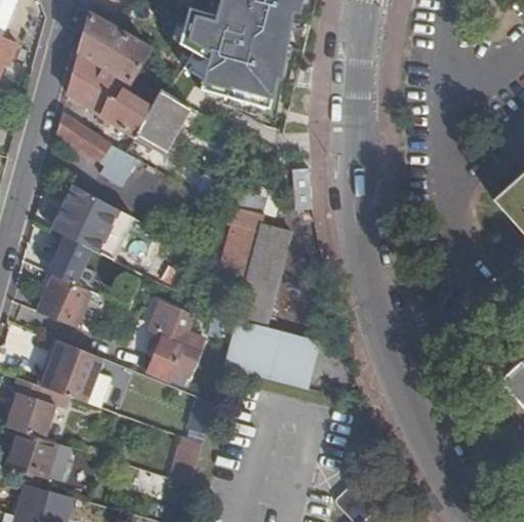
[(223,0),(220,10),(193,3),(184,39),(198,47),(187,62),(204,75),(202,85),(271,105),(298,0),(223,0)]
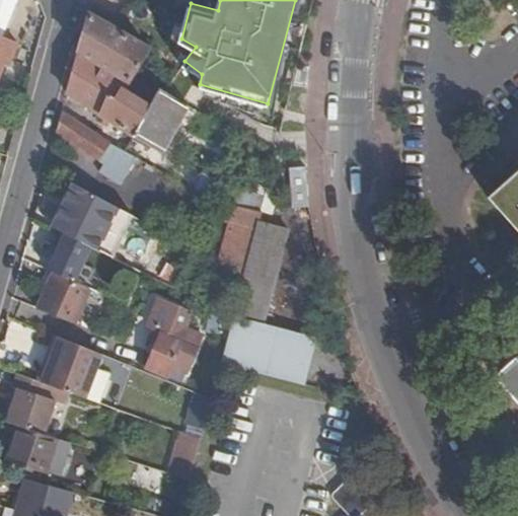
[(93,13),(81,52),(130,81),(147,51),(93,13)]
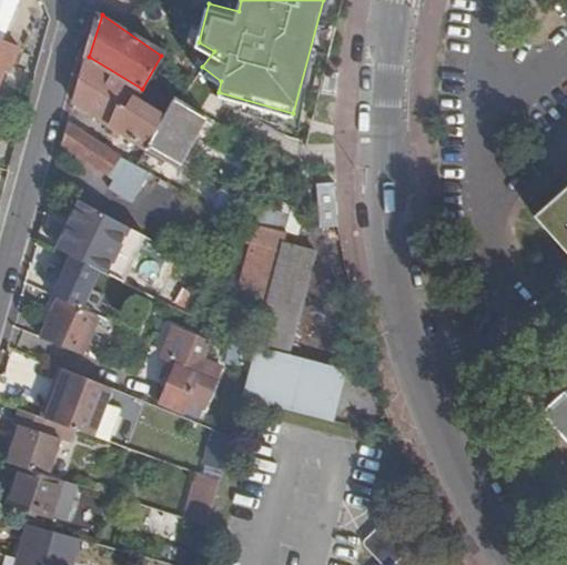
[(0,40),(0,76),(3,69),(10,71),(19,48),(0,40)]
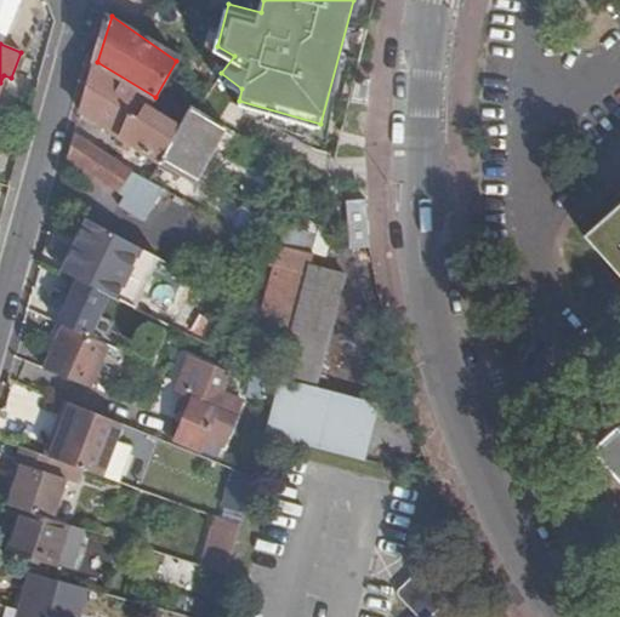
[(95,68),(80,114),(193,183),(226,130),(211,123),(194,113),(182,132),(148,110),(152,103),(95,68)]
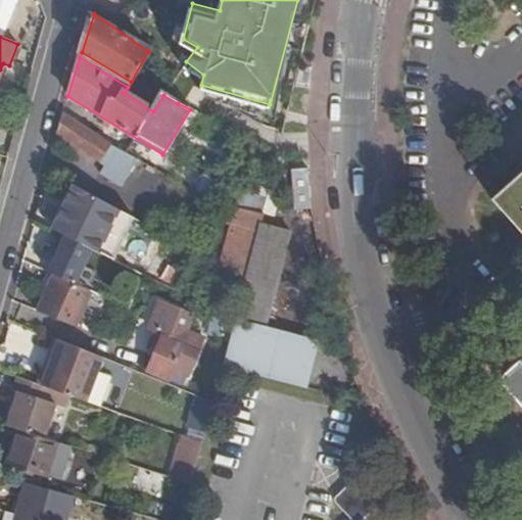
[(127,180),(139,158),(112,144),(111,144),(62,112),(57,131),(101,161),(100,162),(127,180)]
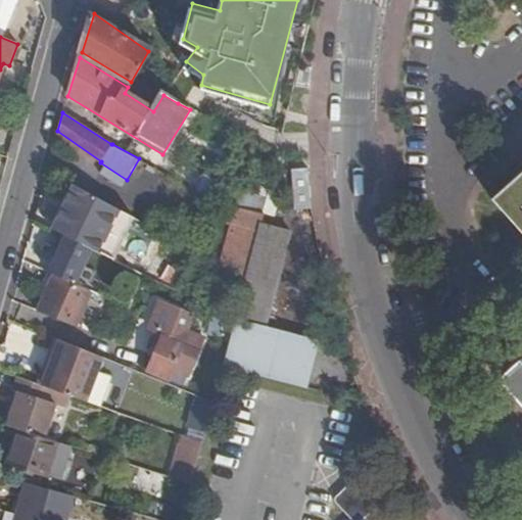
[(294,220),(313,220),(309,177),(292,172),(294,220)]
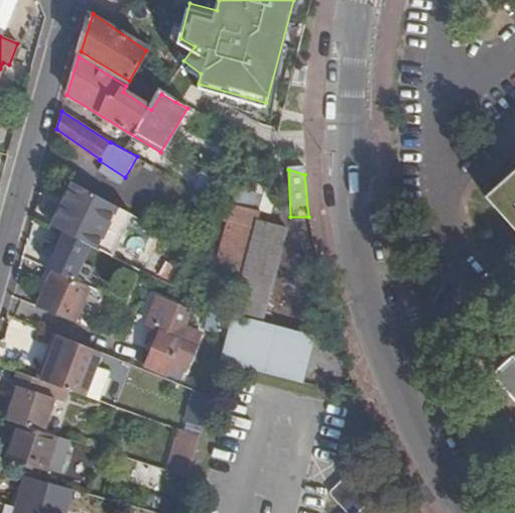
[(202,170),(192,187),(225,206),(228,203),(258,212),(263,189),(228,179),(227,183),(202,170)]
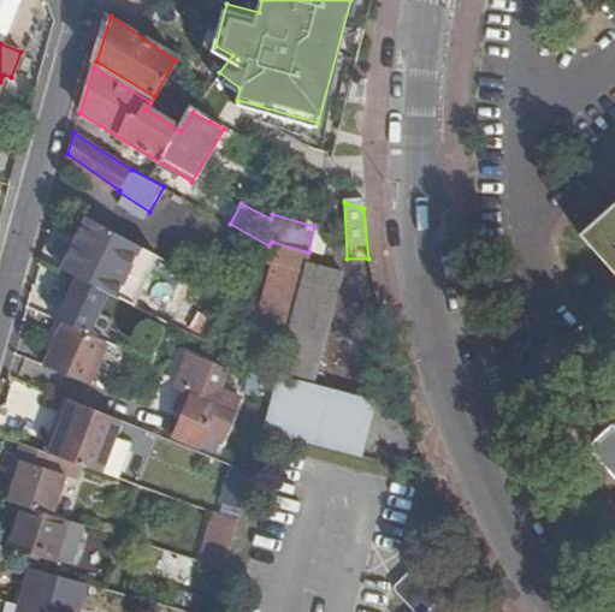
[(614,205),(584,233),(614,265),(614,205)]
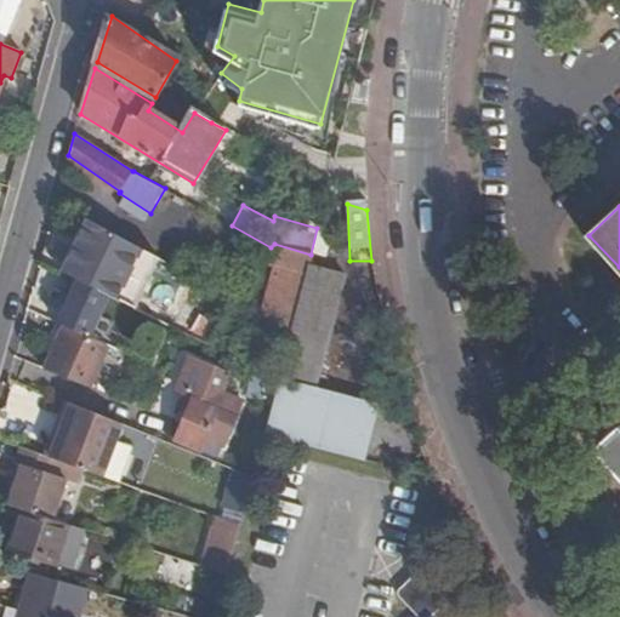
[(63,270),(75,276),(109,293),(117,297),(141,249),(87,221),(63,270)]
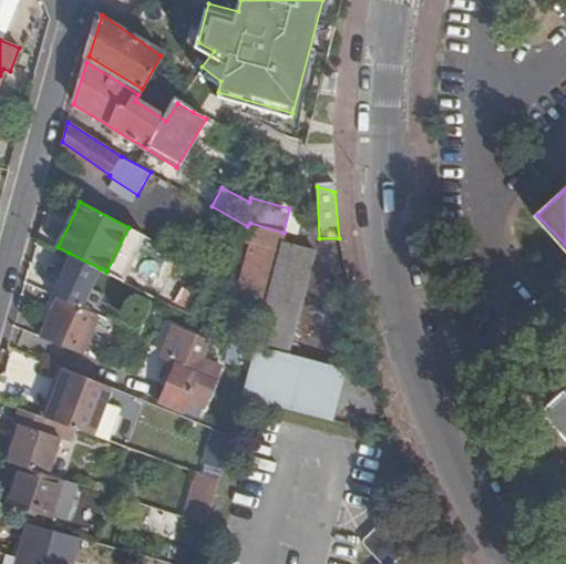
[(284,233),(250,223),(246,242),(251,243),(240,287),(266,301),(281,242),(284,233)]
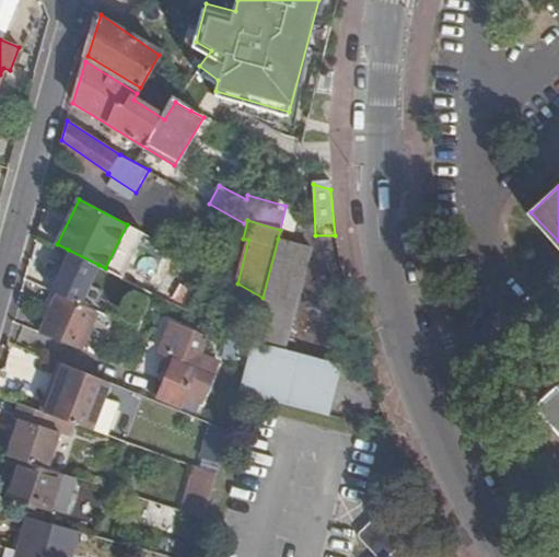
[(111,270),(149,289),(172,248),(132,228),(111,270)]
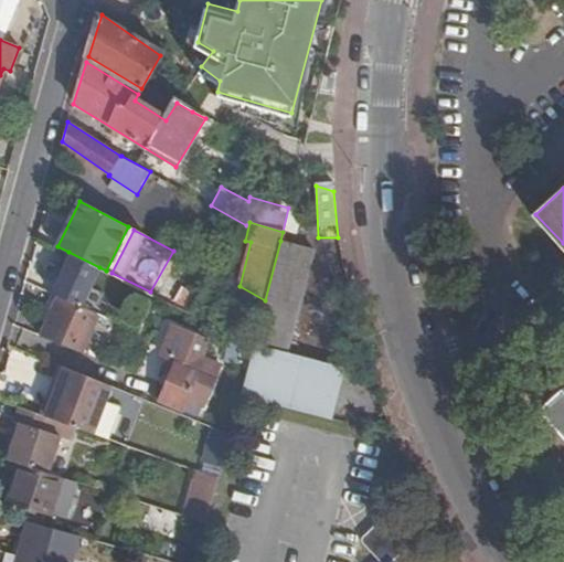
[(314,251),(280,241),(265,300),(254,342),(240,398),(331,421),(343,368),(288,353),(314,251)]
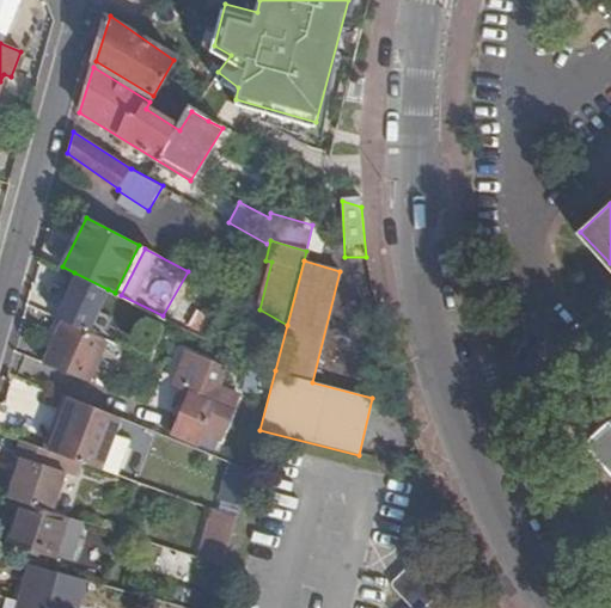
[(89,331),(108,289),(74,272),(55,317),(61,319),(89,331)]
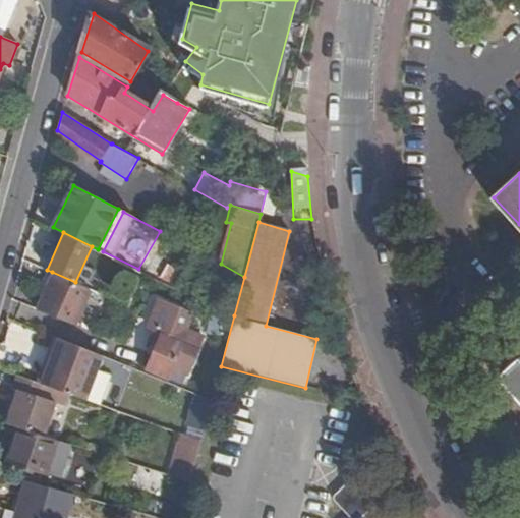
[(75,282),(52,272),(37,309),(76,324),(91,288),(75,282)]
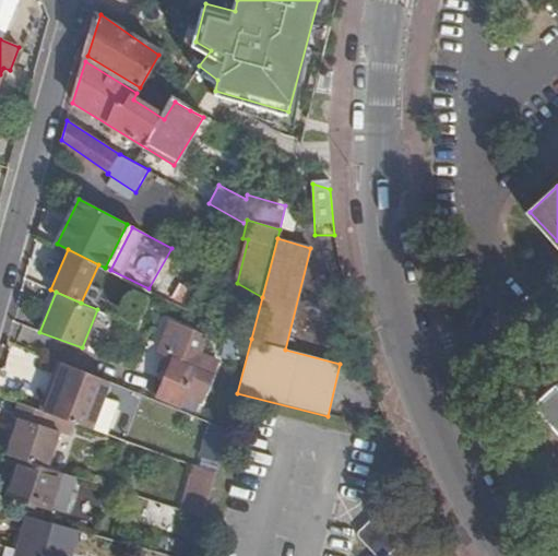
[(173,320),(162,347),(176,355),(157,395),(180,404),(185,392),(201,398),(217,359),(201,354),(209,334),(173,320)]
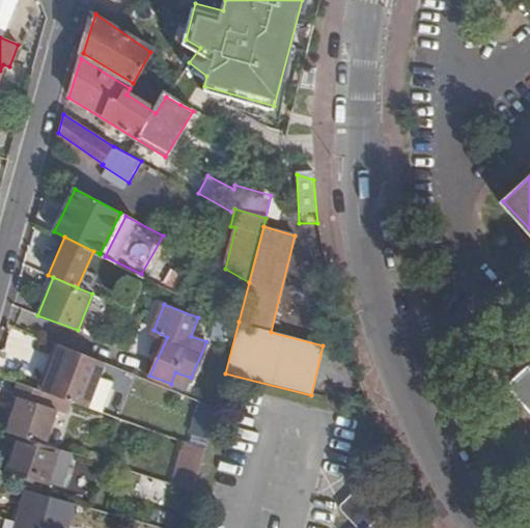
[(143,329),(135,349),(149,355),(158,334),(143,329)]
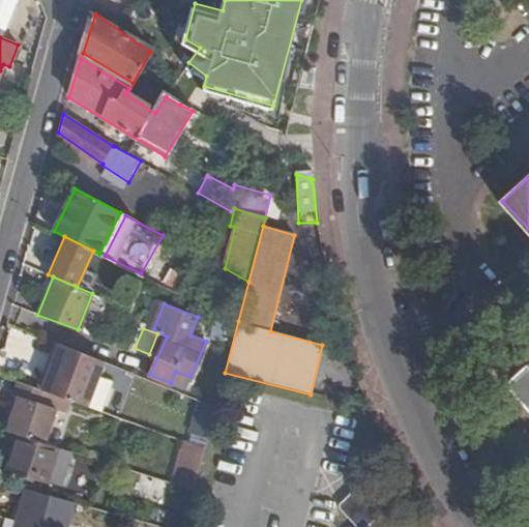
[(105,360),(54,341),(47,360),(52,361),(41,389),(70,399),(87,405),(98,376),(105,360)]
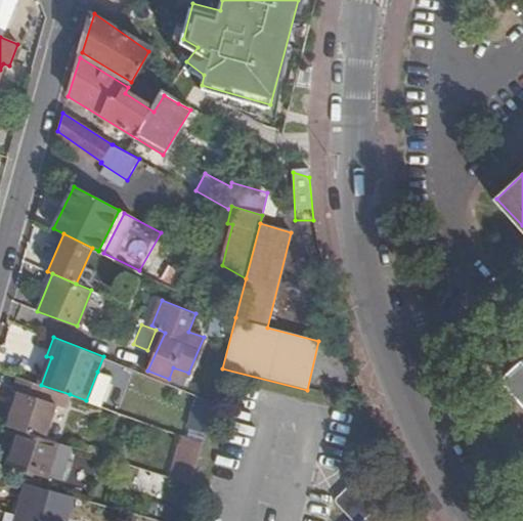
[(51,357),(46,356),(36,383),(41,385),(51,357)]
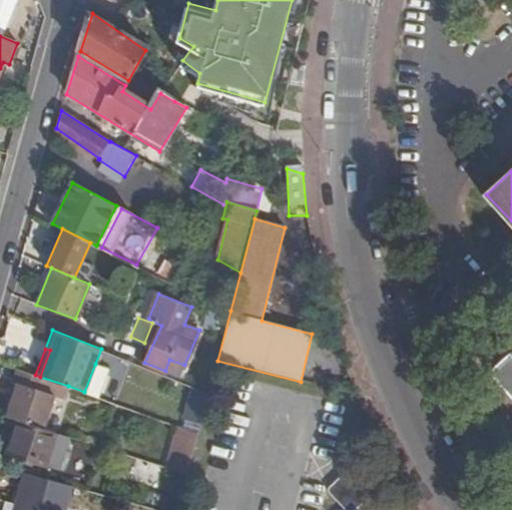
[(511,358),(496,373),(511,390),(511,358)]
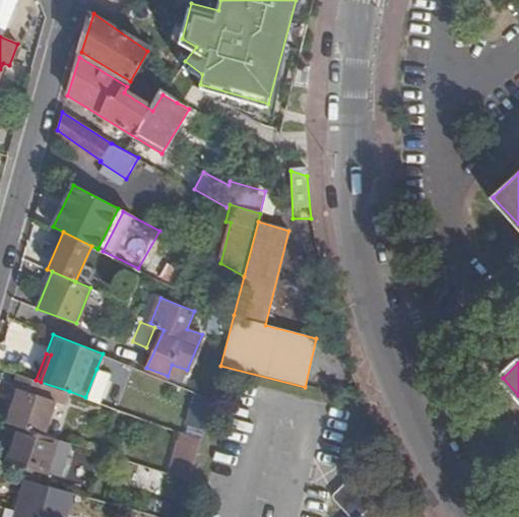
[(114,376),(96,369),(85,397),(105,403),(114,376)]
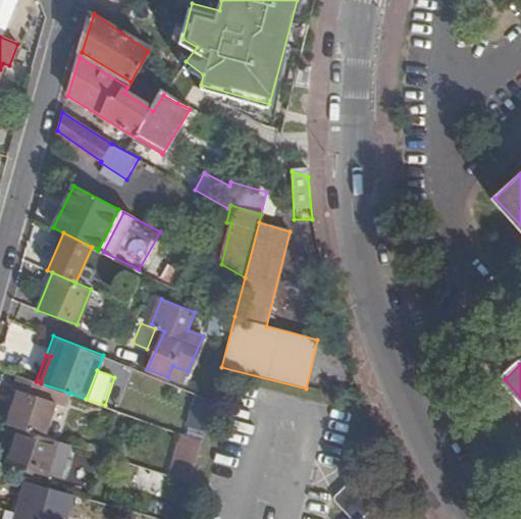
[(18,427),(45,435),(55,403),(65,406),(69,393),(41,383),(36,381),(17,375),(12,390),(18,392),(14,406),(8,424),(18,427)]
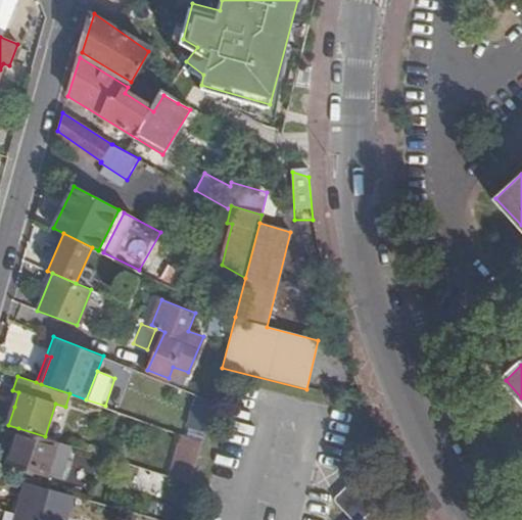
[(18,392),(12,390),(8,405),(14,407),(18,392)]
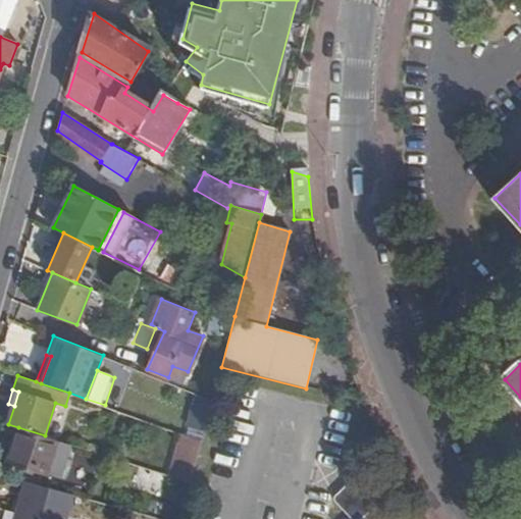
[(45,435),(18,427),(8,462),(48,475),(59,440),(45,435)]
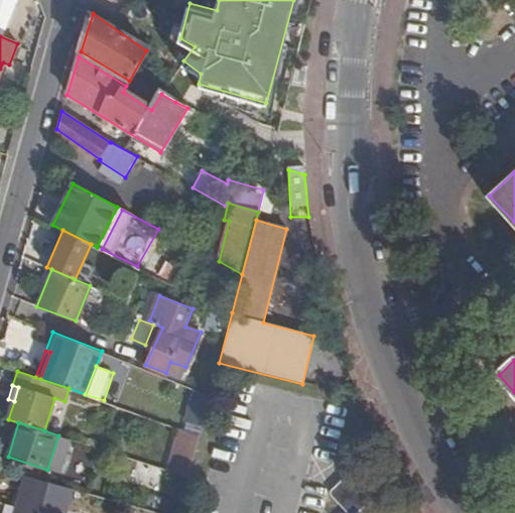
[(166,470),(188,473),(196,430),(173,427),(166,470)]
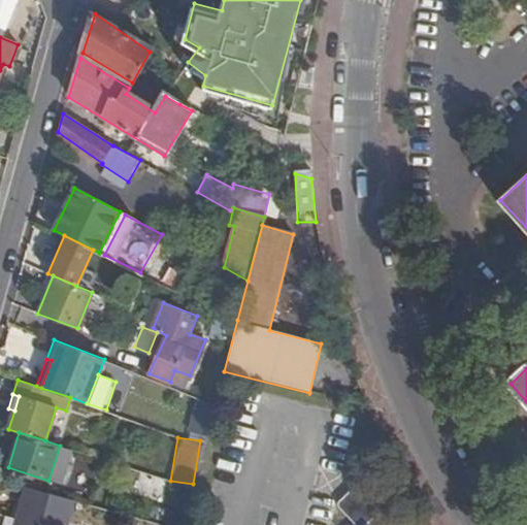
[(163,498),(168,479),(140,471),(135,492),(163,498)]
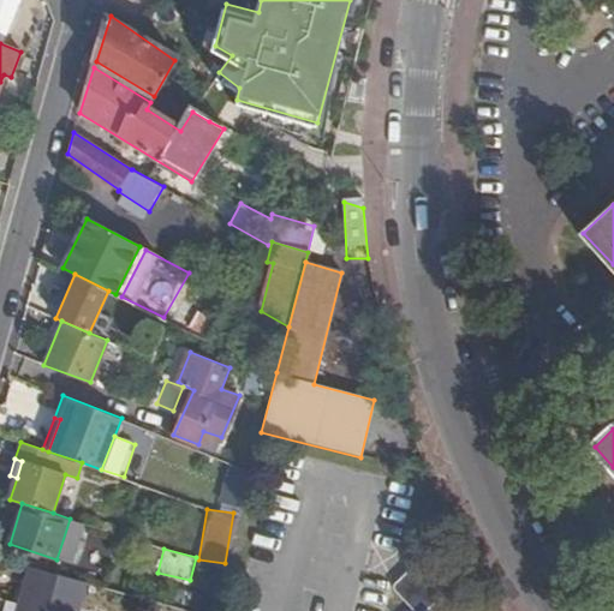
[(9,610),(75,610),(84,580),(22,564),(9,610)]
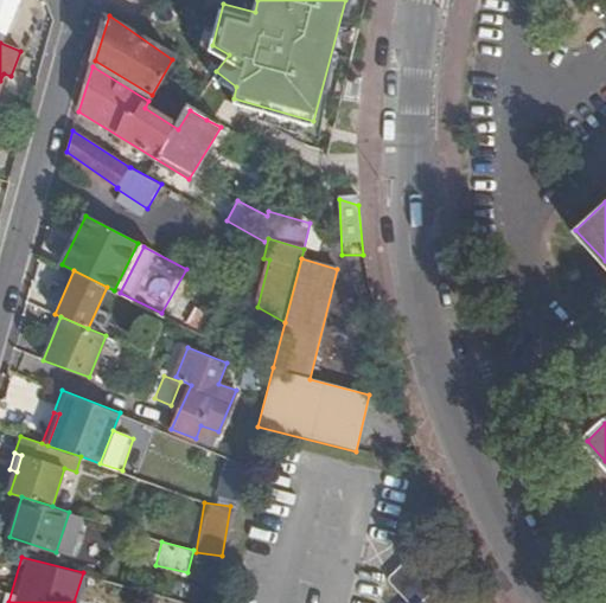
[(448,602),(415,568),(408,566),(390,584),(407,602),(448,602)]
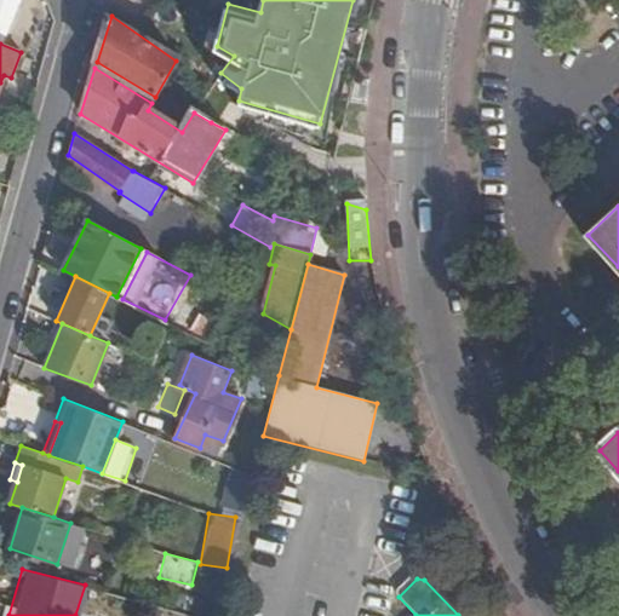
All buildings are outlined.
